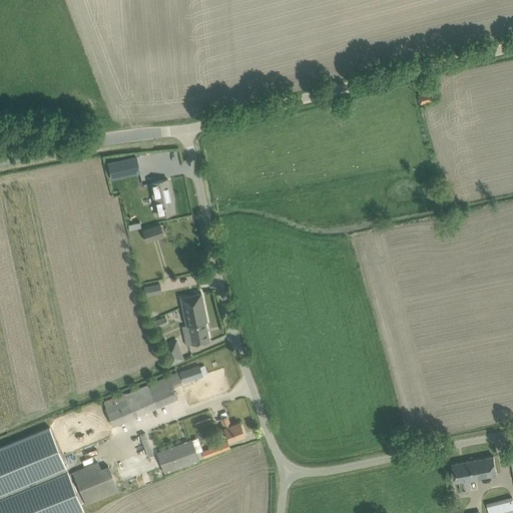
[(432,91),(419,95),(421,102),(434,99),(432,91)]
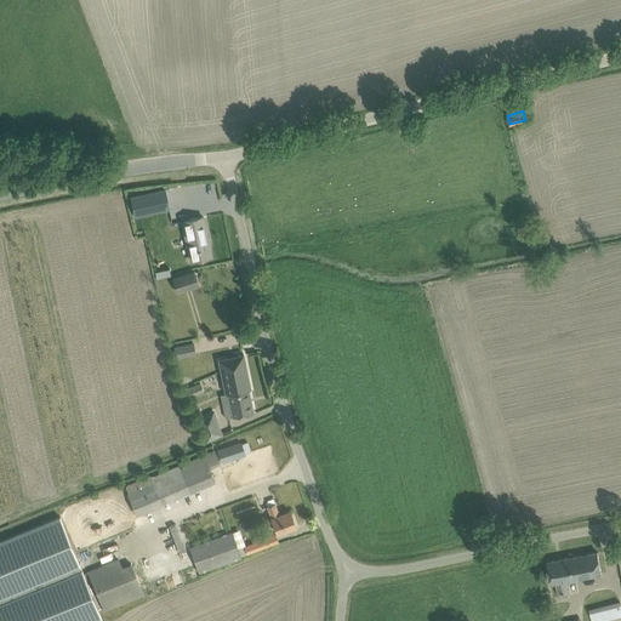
[(163,191),(129,198),(132,216),(135,216),(167,209),(163,191)]
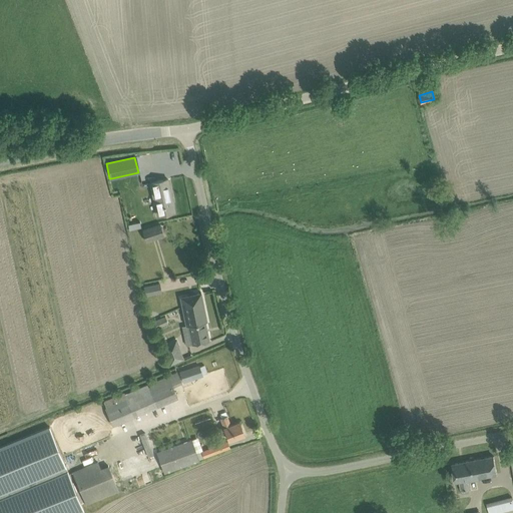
[(150,182),(157,215),(174,212),(172,203),(171,203),(170,199),(171,199),(167,178),(150,182)]
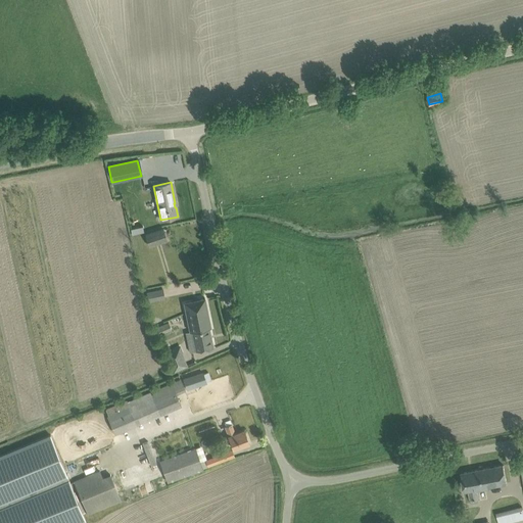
[(142,226),(131,229),(132,234),(143,231),(142,226)]
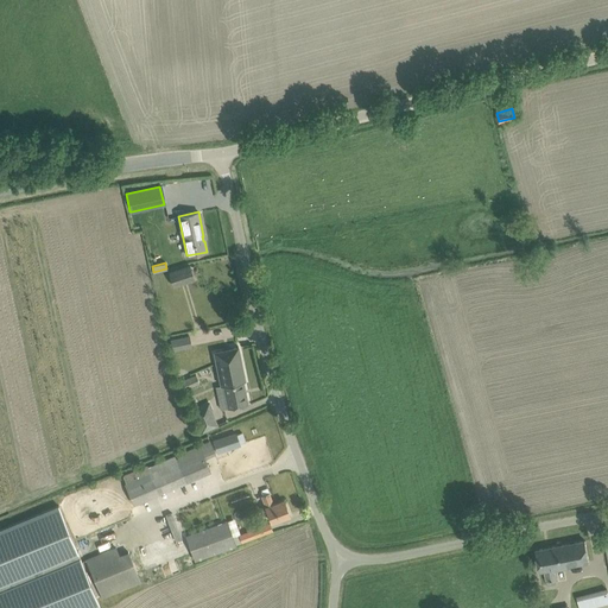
[(189,265),(169,272),(173,286),(194,279),(189,265)]
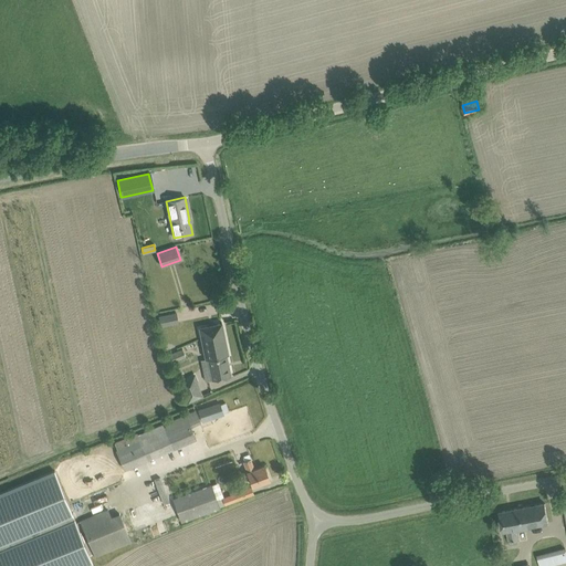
[(181,321),(179,311),(163,314),(164,323),(181,321)]
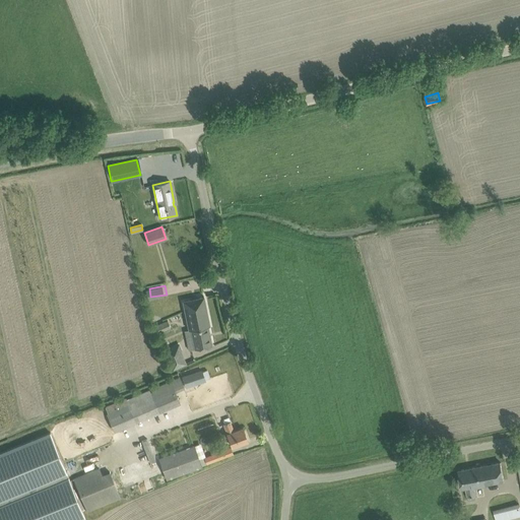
[(203,297),(183,301),(189,329),(191,329),(194,348),(211,345),(208,326),(209,325),(203,297)]
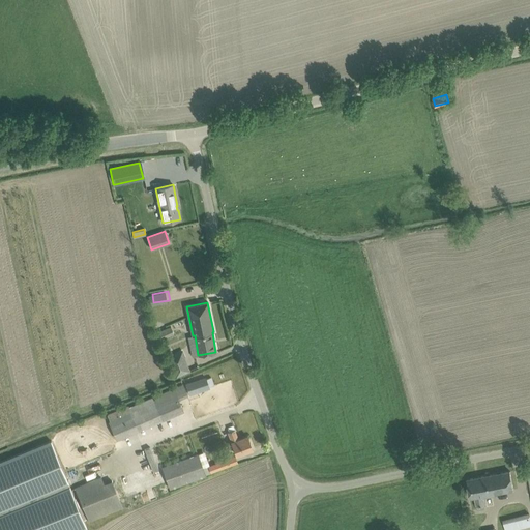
[(174,334),(171,326),(157,332),(160,340),(174,334)]
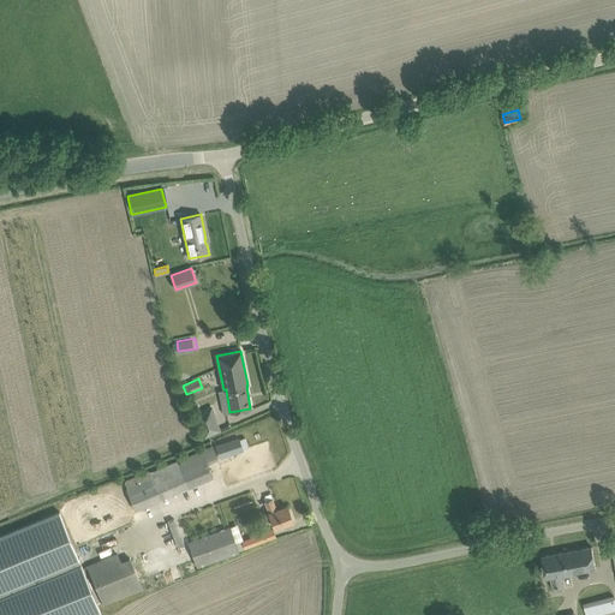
[(243,452),(238,437),(215,445),(220,459),(243,452)]
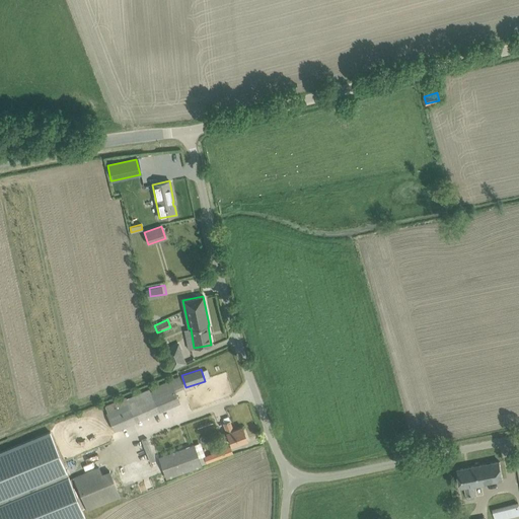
[(178,375),(171,378),(127,397),(126,397),(104,406),(106,412),(105,413),(113,431),(179,402),(175,390),(183,387),(178,375)]
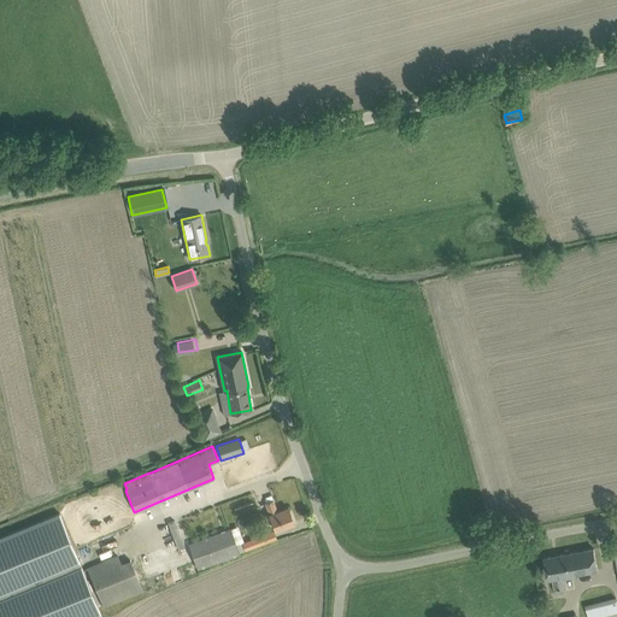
[(262,505),(264,513),(269,512),(275,530),(294,523),(288,507),(277,511),(272,500),(262,505)]
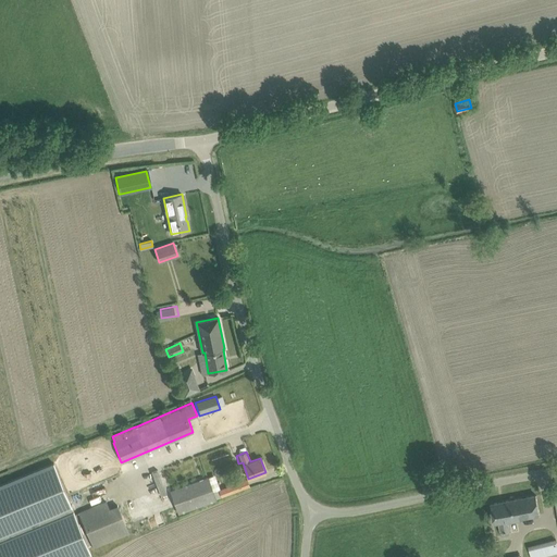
[(53,463),(0,485),(0,556),(83,556),(90,554),(53,463)]
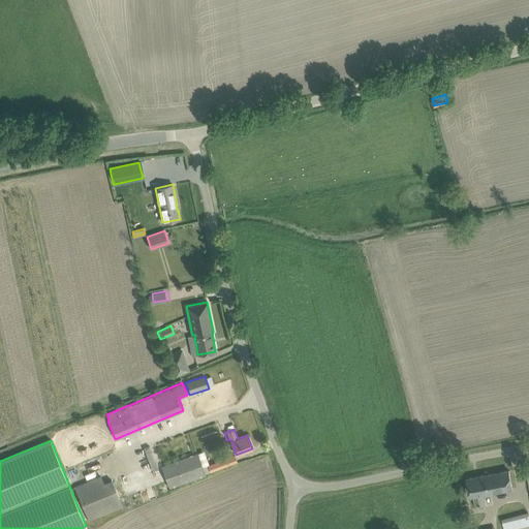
[(205,474),(196,450),(161,464),(170,488),(205,474)]
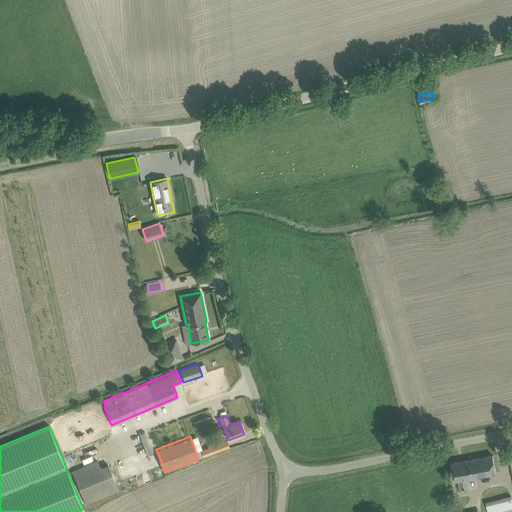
[(226,440),(217,444),(201,450),(204,456),(229,447),(226,440)]
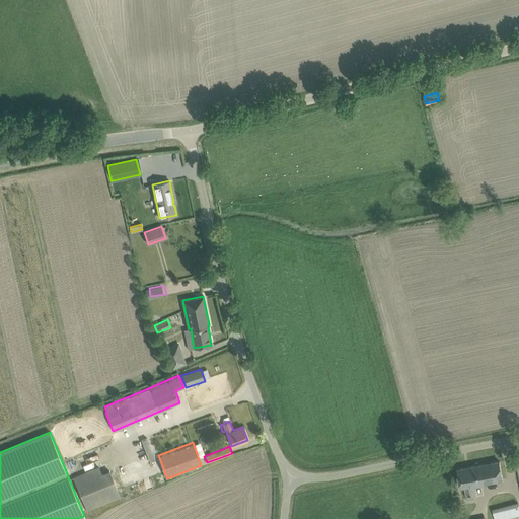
[(457,469),(459,479),(461,487),(465,487),(467,499),(475,497),(473,485),(503,479),(500,461),(457,469)]
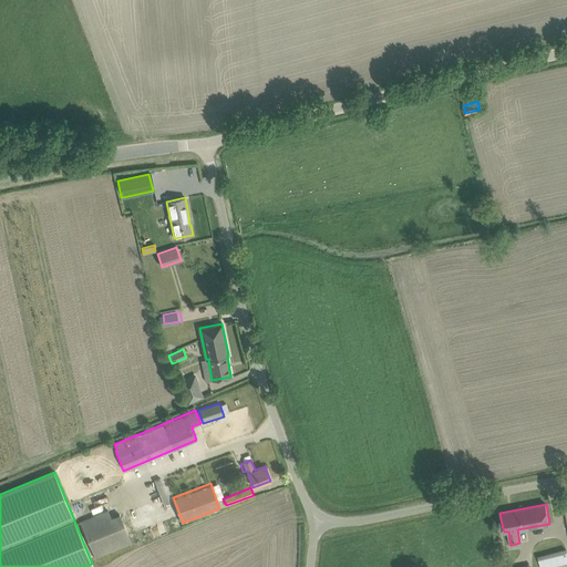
[(109,509),(79,522),(93,557),(131,543),(120,513),(111,517),(109,509)]
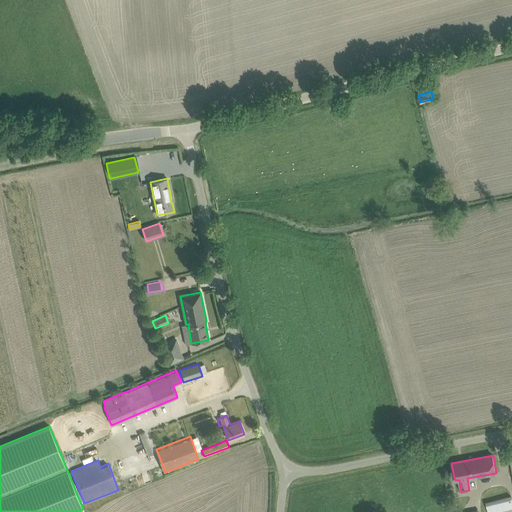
[(511,494),(486,501),(488,511),(493,511),(511,507),(511,494)]
